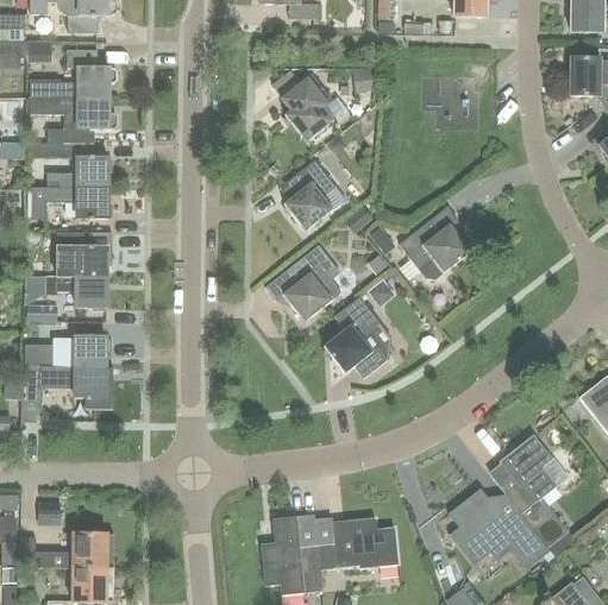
[(99,32),(99,14),(112,14),(112,13),(116,13),(119,11),(119,2),(116,0),(112,0),(30,0),(30,13),(46,13),(46,1),(58,1),(58,2),(58,5),(58,6),(60,7),(61,8),(61,10),(63,12),(66,13),(67,13),(69,13),(69,32),(99,32)]
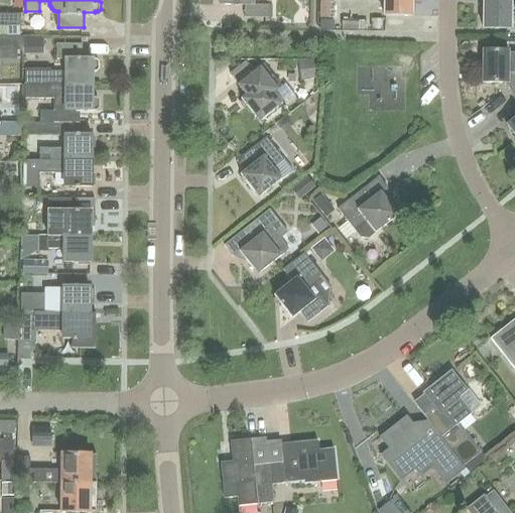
[(255,3),(255,0),(221,0),(221,3),(245,3),(245,15),(268,15),(269,3),(255,3)]
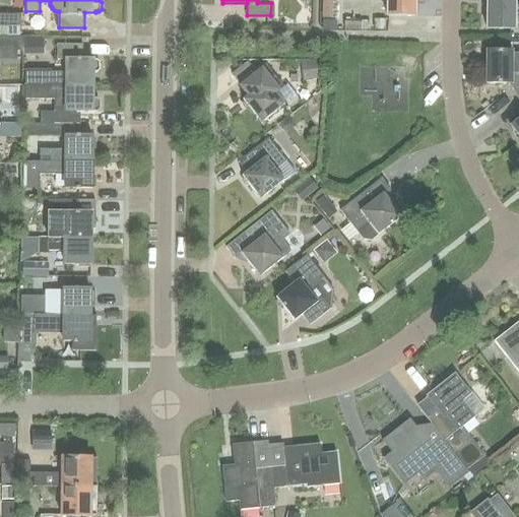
[(322,0),(322,15),(332,15),(332,0),(322,0)]
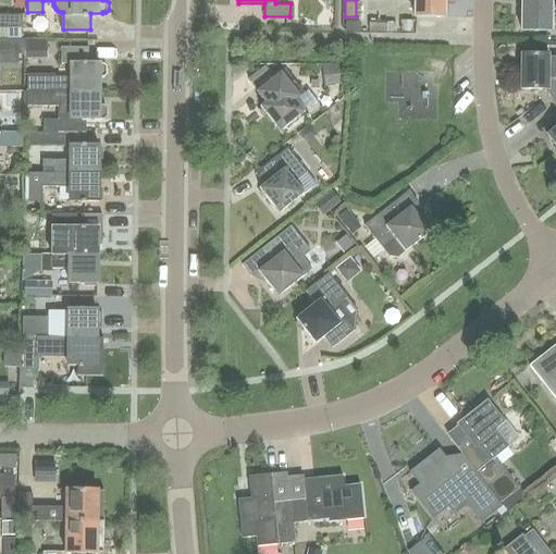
[(416,0),(416,14),(445,15),(445,0),(416,0)]
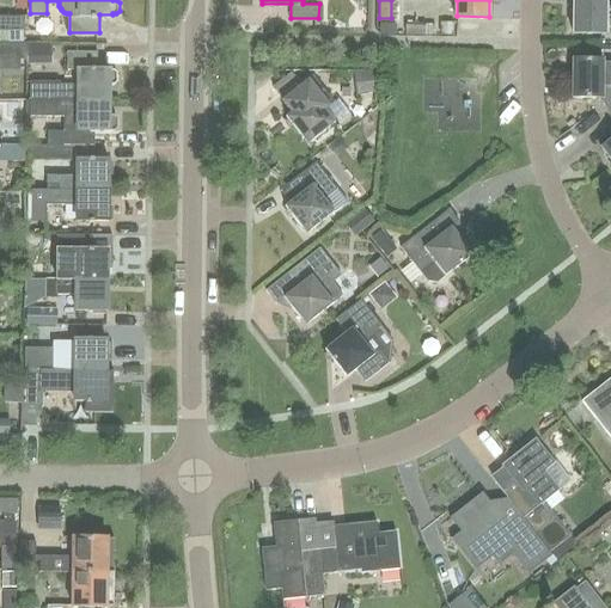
[(610,0),(606,0),(574,0),(573,30),(606,31),(606,14),(610,13),(610,0)]
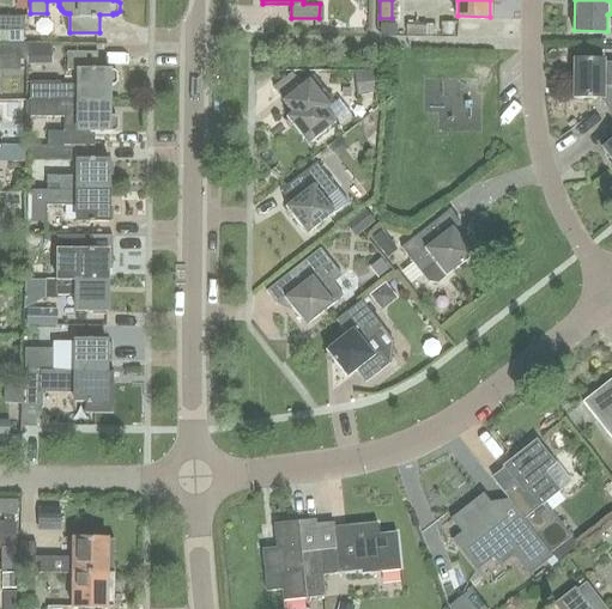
[(0,38),(24,38),(24,13),(0,13),(0,38)]
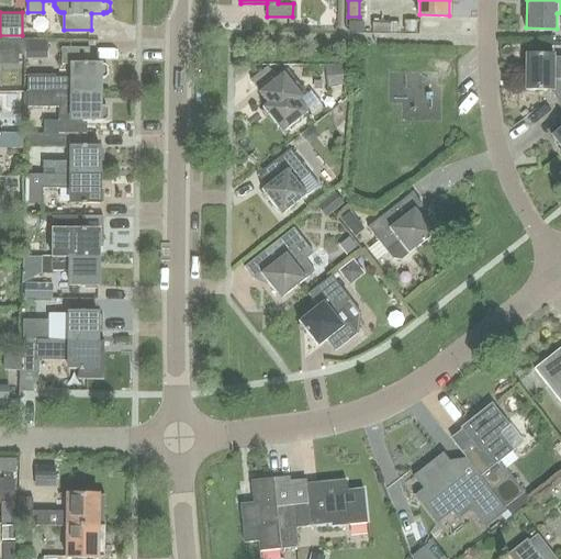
[(52,53),(54,36),(33,34),(32,51),(52,53)]
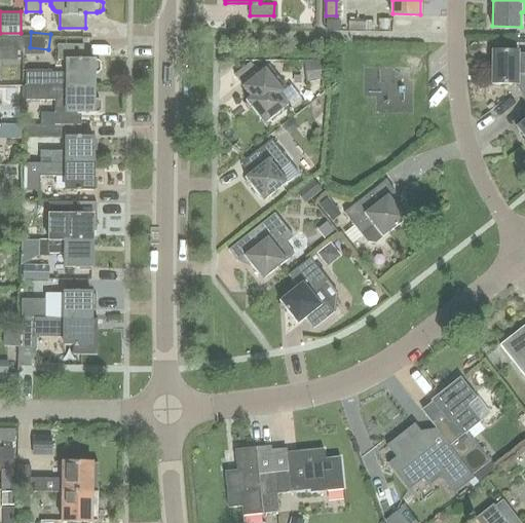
[(21,33),(0,33),(0,57),(17,58),(17,44),(21,44),(21,33)]
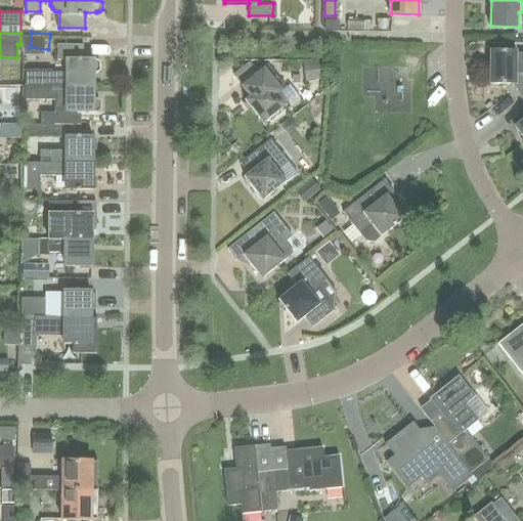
[(69,57),(69,71),(52,70),(52,68),(39,68),(39,59),(26,59),(26,83),(95,84),(95,71),(99,71),(101,68),(102,59),(99,57),(95,57),(85,57),(85,42),(60,42),(60,57),(69,57)]
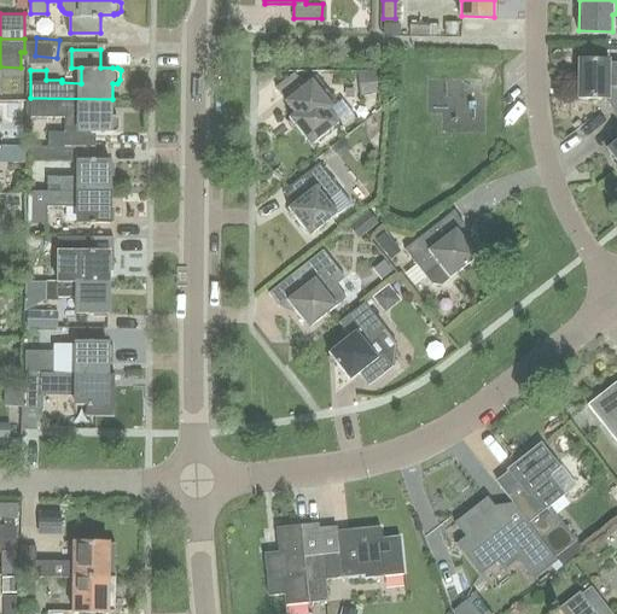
[(616,60),(609,62),(609,57),(578,57),(578,94),(607,95),(616,113),(616,60)]
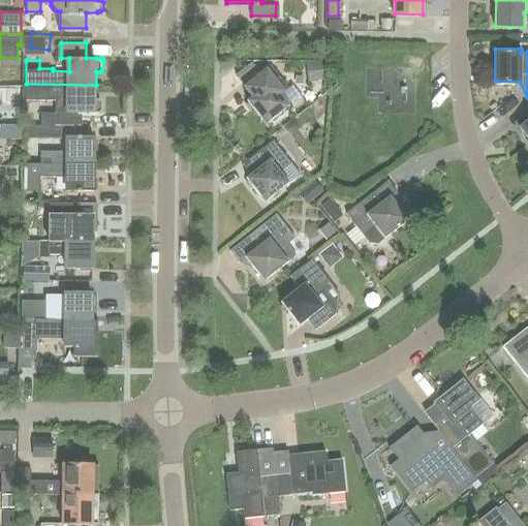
[(306,61),(308,80),(324,78),(322,59),(306,61)]
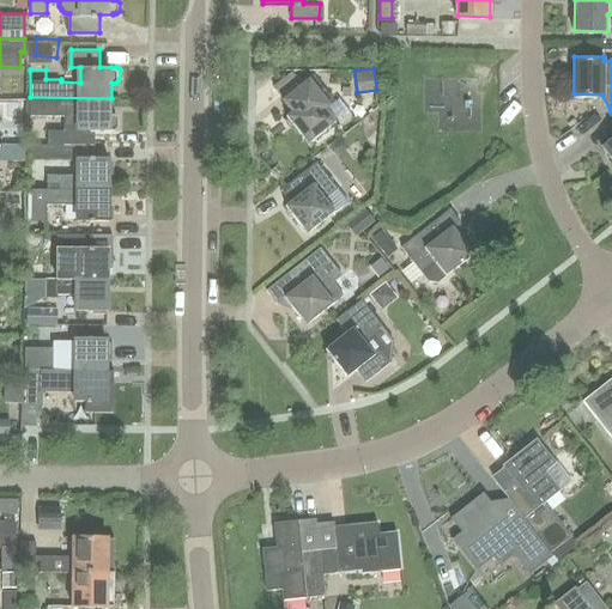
[(315,73),(283,98),(292,110),(288,115),(309,142),(337,121),(326,108),(335,99),(315,73)]
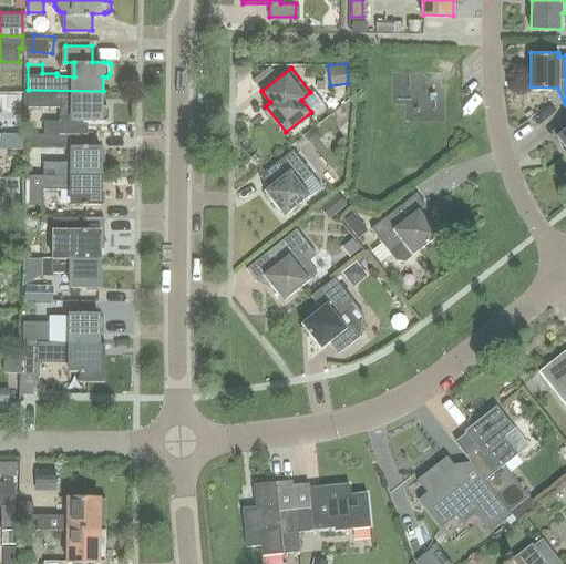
[(88,119),(103,119),(106,119),(110,115),(110,106),(107,104),(103,104),(103,91),(28,90),(28,105),(60,105),(60,132),(88,133),(88,119)]
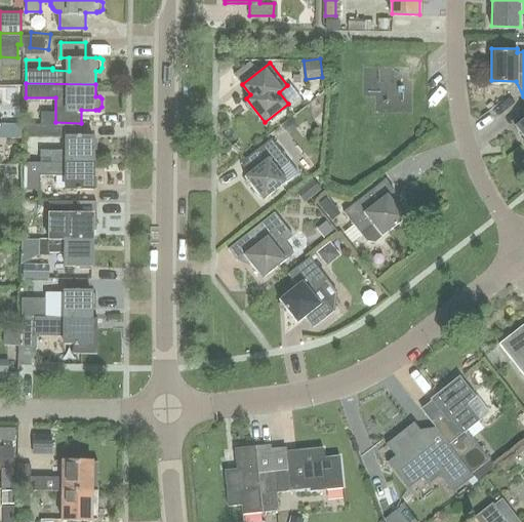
[(523,117),(515,124),(523,134),(523,117)]
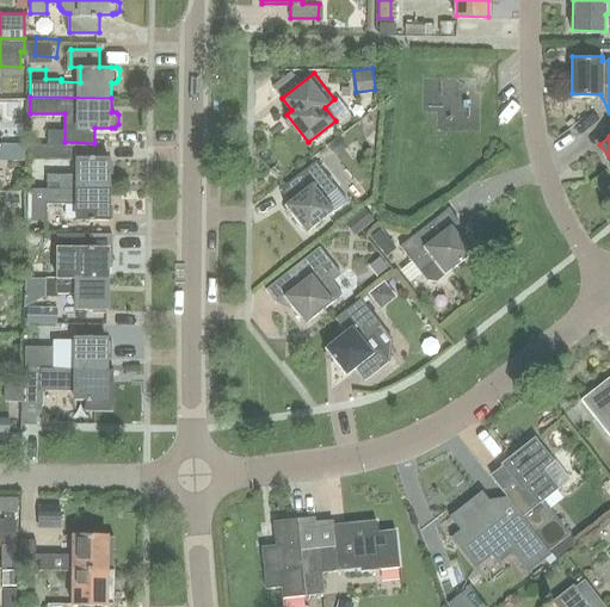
[(73,143),(29,143),(29,158),(73,156),(73,143)]
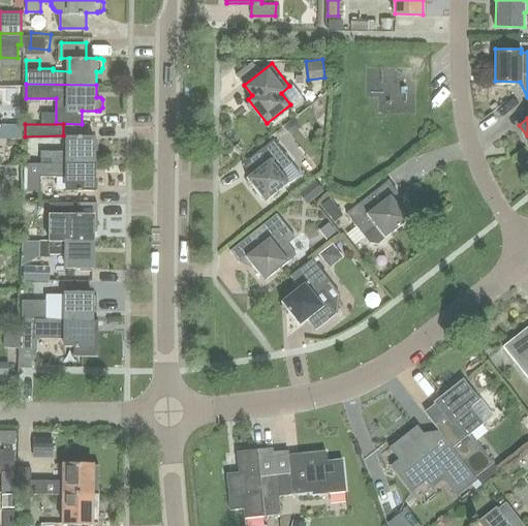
[(68,135),(68,150),(40,150),(40,162),(95,162),(95,135),(68,135)]
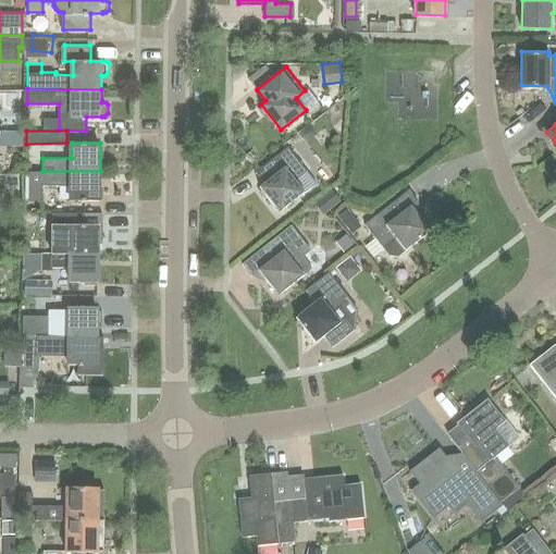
[(288,146),(257,171),(264,182),(260,186),(280,211),(305,191),(296,179),(308,170),(288,146)]
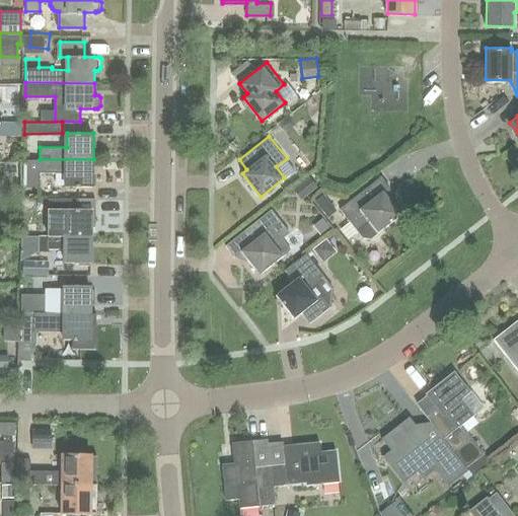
[(40,171),(67,172),(67,185),(93,185),(93,159),(40,159),(40,160),(27,160),(27,187),(40,187),(40,171)]
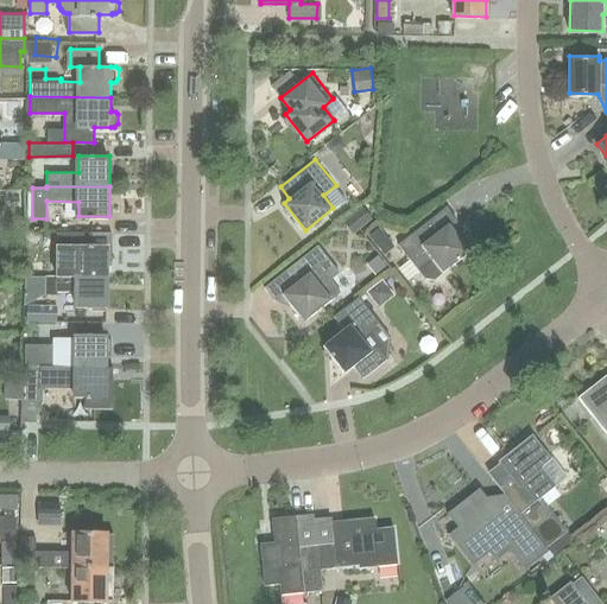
[(362,204),(345,218),(355,230),(372,217),(362,204)]
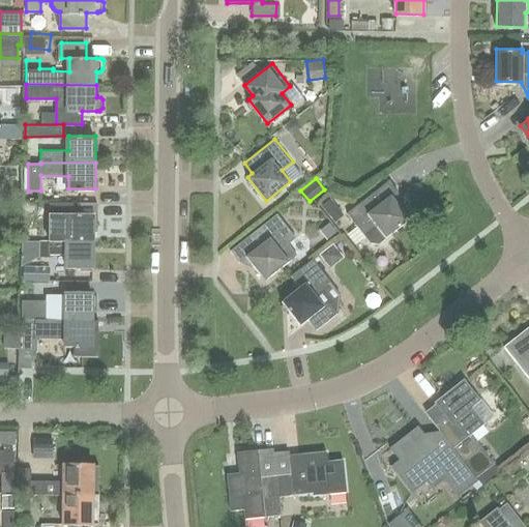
[(378,242),(386,237),(410,218),(391,195),(399,189),(389,179),(348,212),(371,241),(378,242)]
